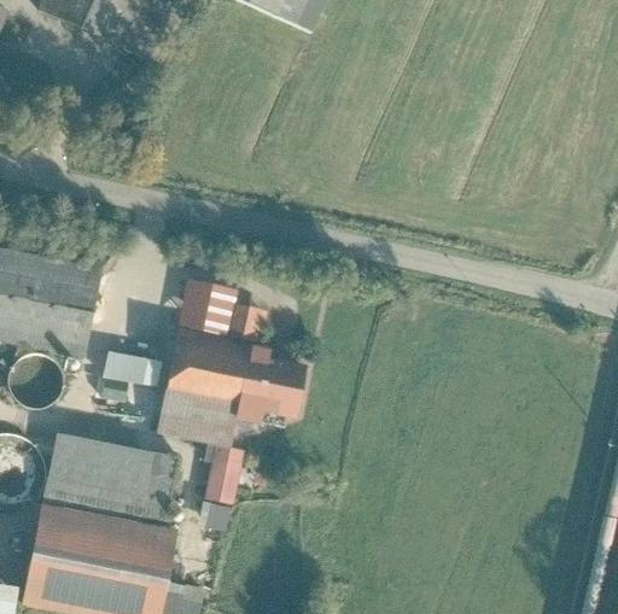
[(40,0),(36,9),(144,57),(170,0),(40,0)]
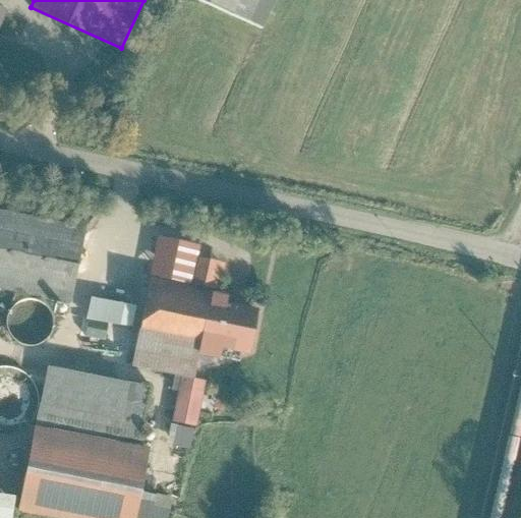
[(82,223),(0,209),(0,301),(11,303),(13,290),(70,299),(82,223)]
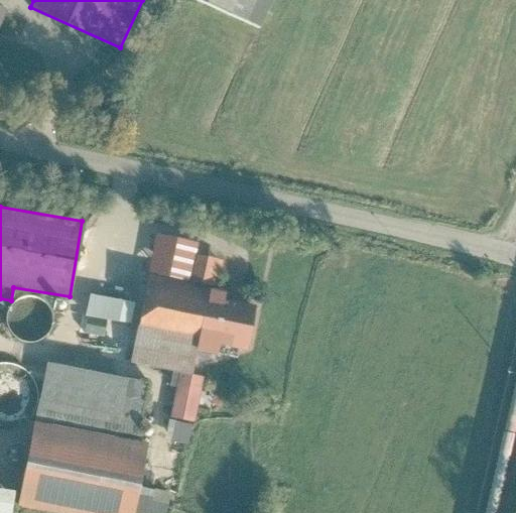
[(154,233),(130,362),(178,371),(169,416),(195,421),(204,377),(191,374),(197,351),(213,354),(215,343),(244,349),(252,306),(223,301),(231,260),(194,253),(196,241),(154,233)]
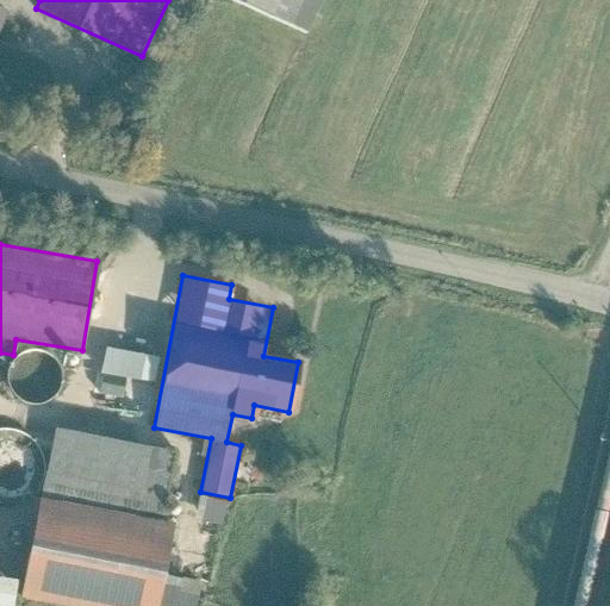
[(159,356),(106,347),(100,372),(125,376),(118,418),(145,424),(159,356)]
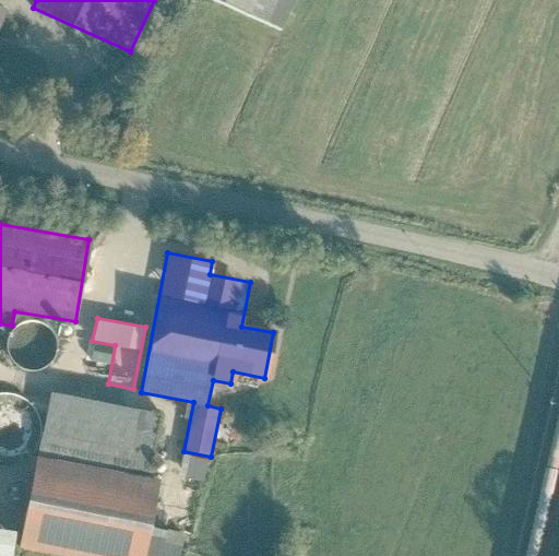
[(9,353),(13,361),(22,367),(33,370),(43,368),(51,362),(57,352),(58,343),(56,334),(50,327),(43,321),(33,320),(24,321),(16,327),(10,334),(8,343),(9,353)]
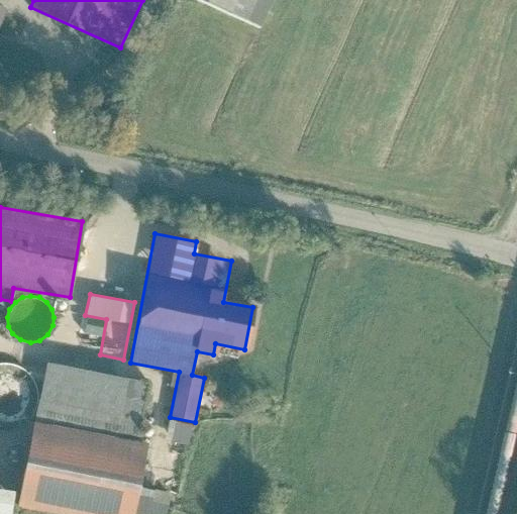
[(45,362),(35,416),(140,435),(150,381),(45,362)]
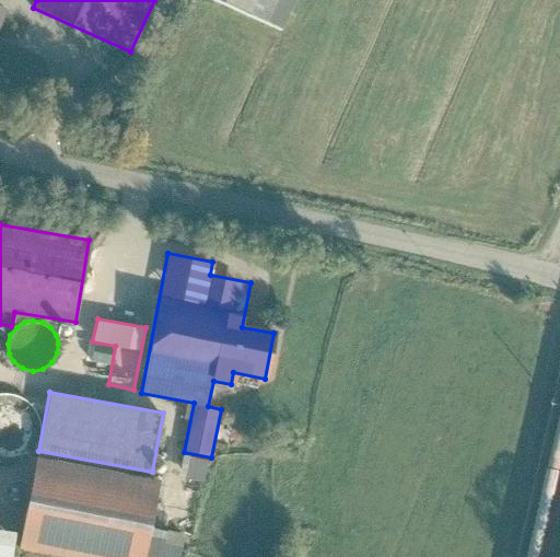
[(0,466),(3,467),(16,465),(27,457),(36,447),(39,433),(38,420),(33,408),(23,399),(12,394),(0,393),(0,466)]
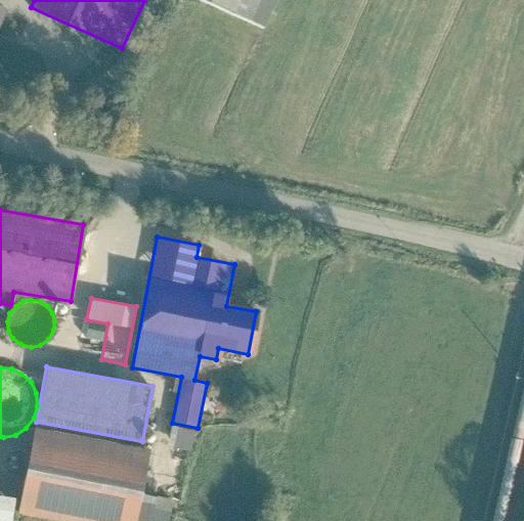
[(36,426),(19,515),(49,520),(134,520),(148,447),(36,426)]
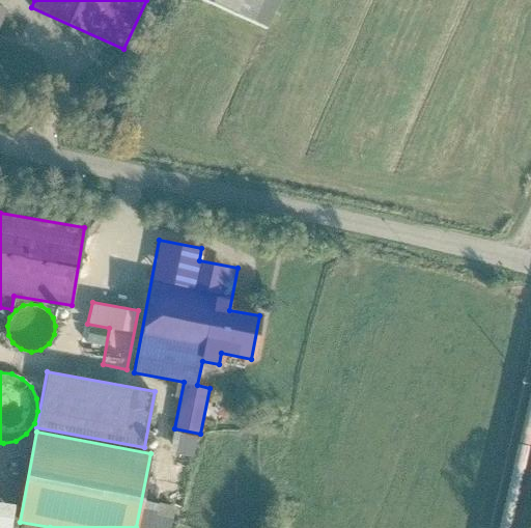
[(0,527),(7,527),(11,508),(0,505),(0,527)]
